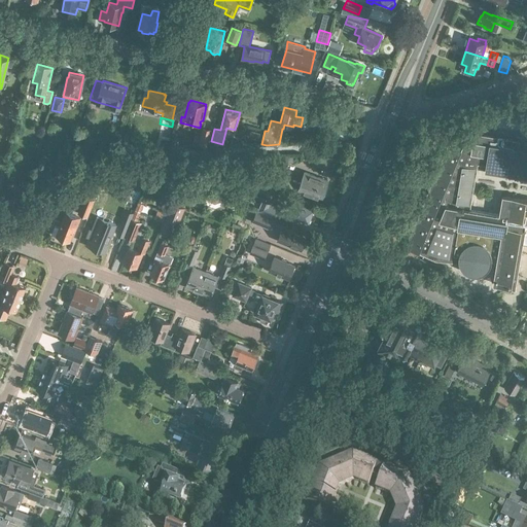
[(212,129),(203,127),(199,143),(208,145),(212,129)]
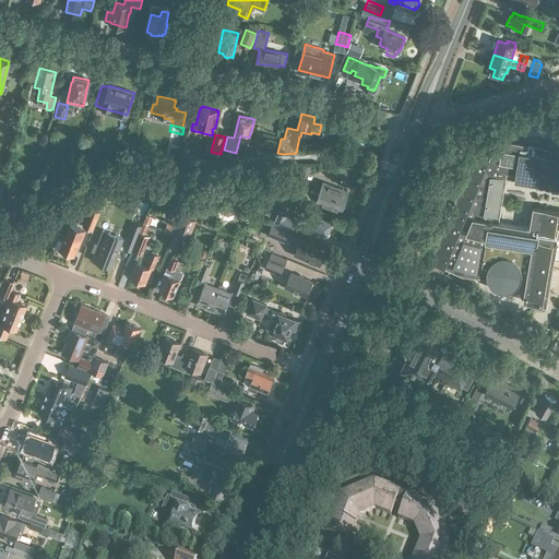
[(276,141),(266,138),(264,145),(274,149),(276,141)]
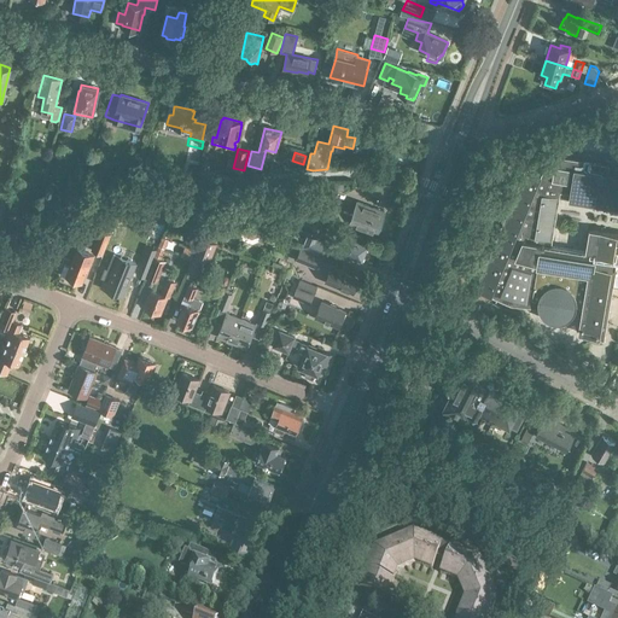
[(525,170),(476,290),(491,296),(489,303),(509,312),(530,315),(531,307),(538,308),(541,313),(544,318),(549,321),(554,322),(560,322),(565,321),(570,318),(575,314),(582,315),(579,332),(578,332),(605,337),(607,322),(613,283),(617,283),(617,257),(617,256),(617,233),(590,229),(587,251),(552,246),(560,192),(571,193),(570,200),(617,208),(617,175),(608,174),(610,165),(549,156),(541,176),(525,170)]
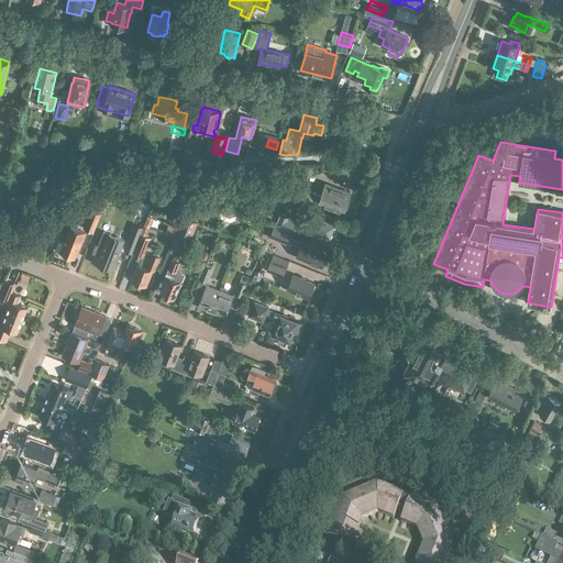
[(128,148),(124,163),(130,164),(133,150),(128,148)]
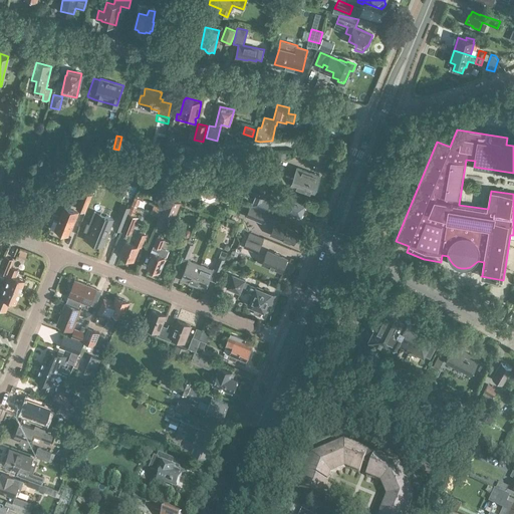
[(54,155),(52,165),(55,166),(53,174),(61,176),(67,156),(69,146),(61,144),(58,154),(58,156),(54,155)]
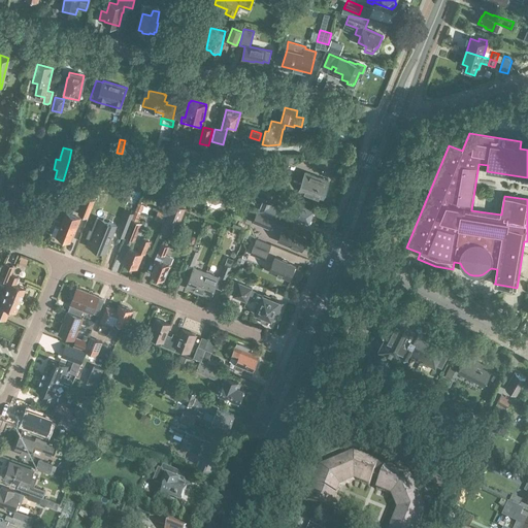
[(272,172),(269,180),(285,187),(288,177),(272,172)]
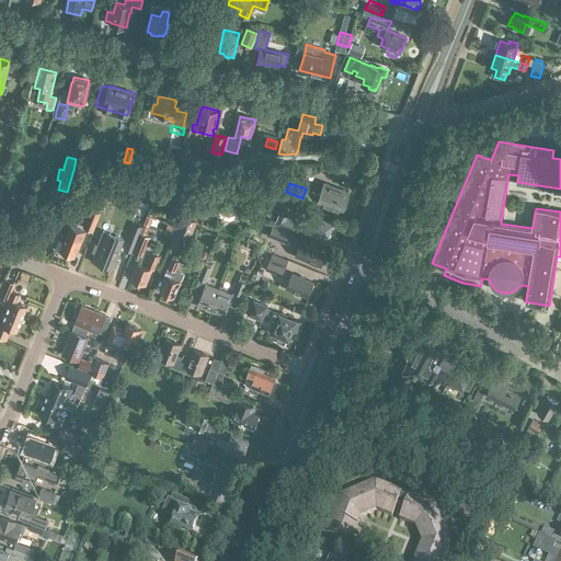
[(311,191),(309,198),(318,202),(342,212),(350,192),(324,183),(320,194),(311,191)]
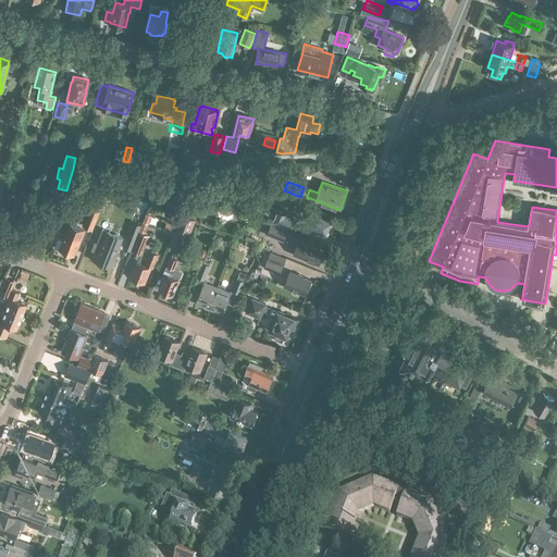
[(226,192),(223,200),(234,205),(237,195),(226,192)]
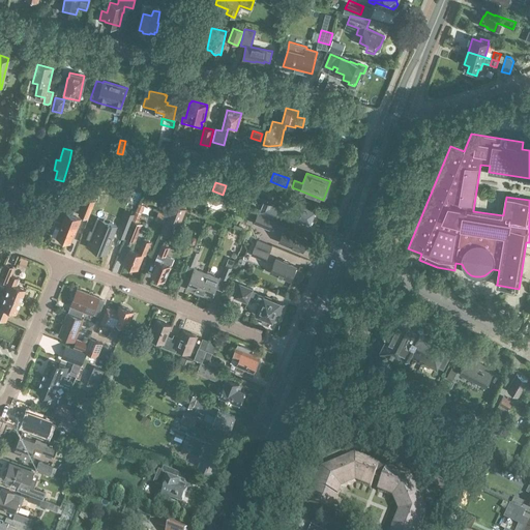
[(95,200),(100,186),(96,185),(89,189),(88,194),(93,196),(92,199),(95,200)]
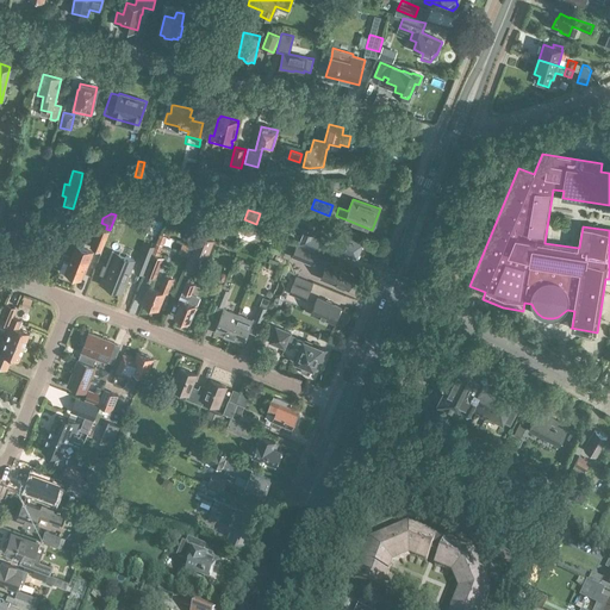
[(255,229),(244,225),(243,230),(244,234),(249,236),(253,234),(255,229)]
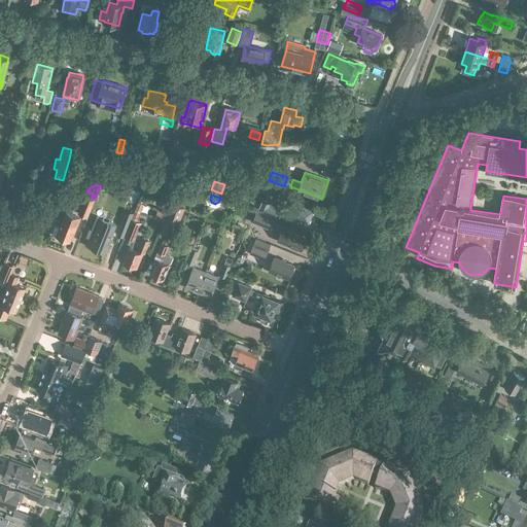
[(78,212),(89,216),(96,200),(85,196),(78,212)]
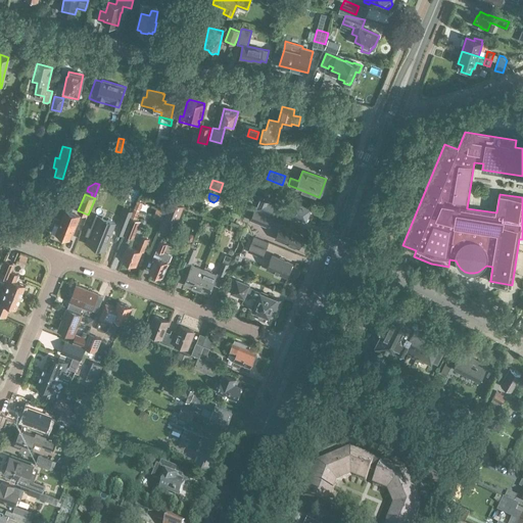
[(313,203),(289,194),(282,211),(305,221),(313,203)]
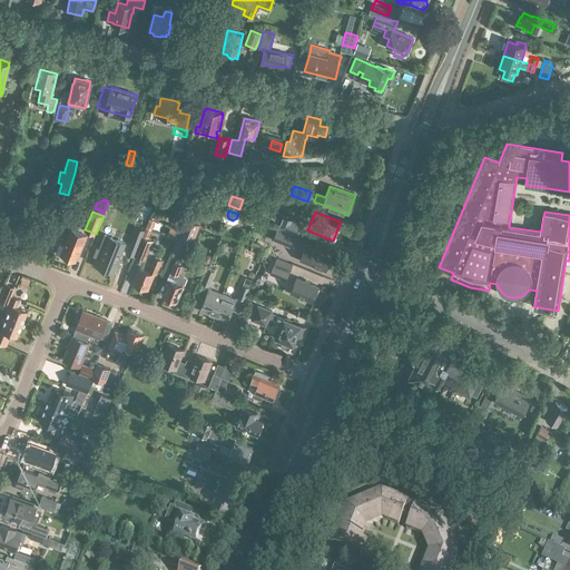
[(284,217),(279,228),(298,236),(303,225),(284,217)]
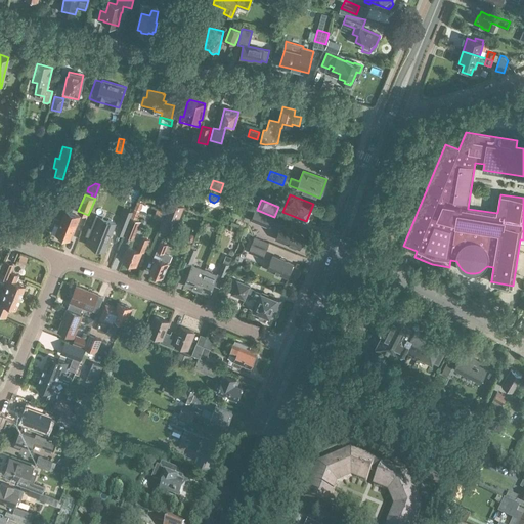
[(171,201),(164,217),(178,223),(184,207),(171,201)]
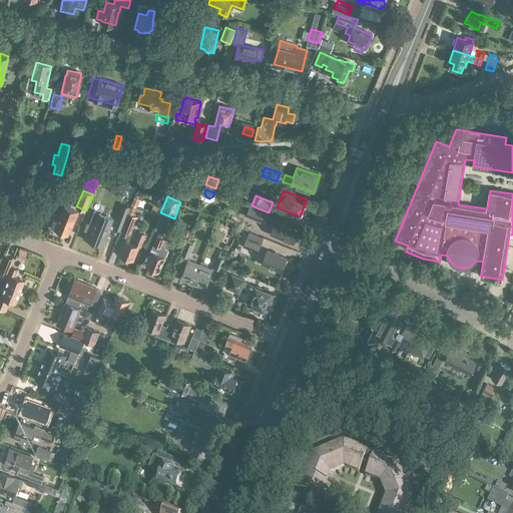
[(251,205),(250,204),(245,215),(265,223),(268,216),(269,212),(251,205)]
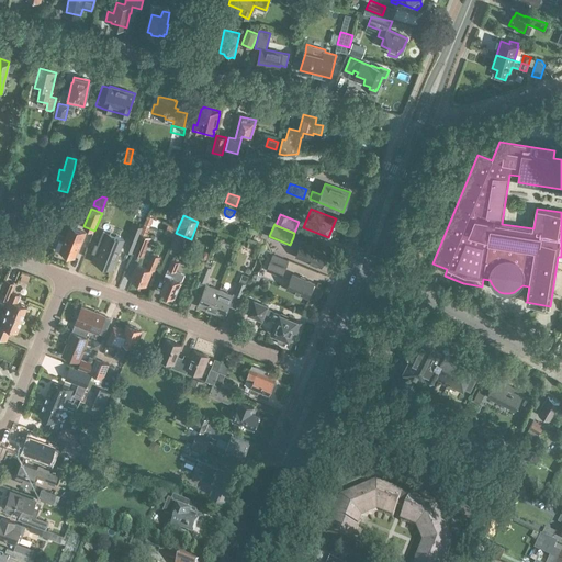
[(64,243),(58,239),(55,249),(60,251),(75,257),(79,246),(80,246),(86,233),(77,229),(70,226),(67,235),(64,243)]
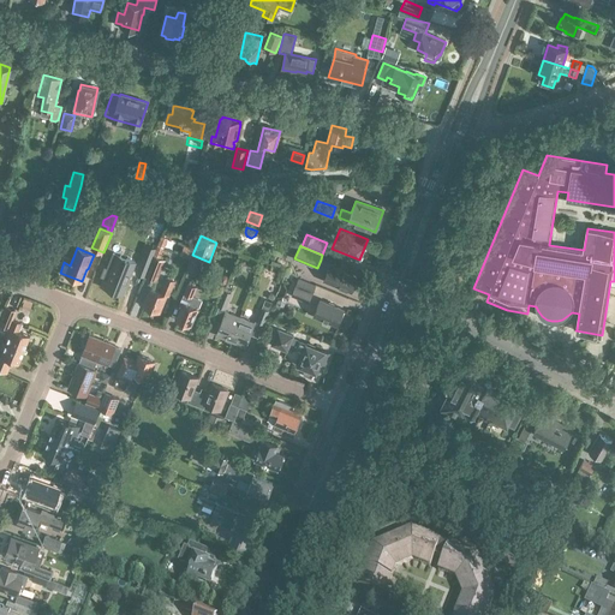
[(105,267),(101,275),(106,278),(102,286),(123,294),(136,262),(113,252),(107,268),(105,267)]
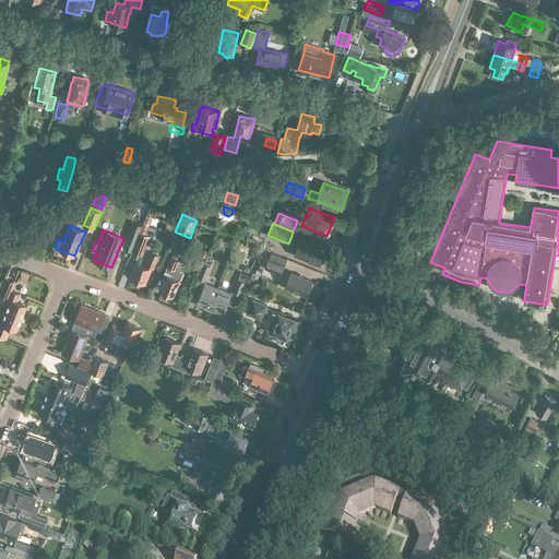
[(139,234),(131,230),(125,248),(132,250),(134,245),(139,234)]
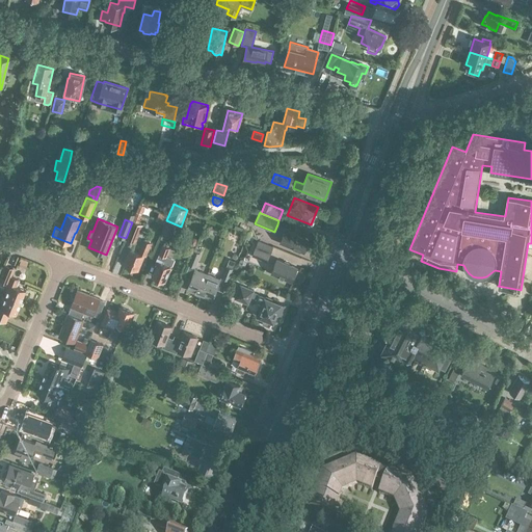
[(128,233),(126,238),(126,239),(136,243),(143,224),(133,220),(132,222),(128,233)]
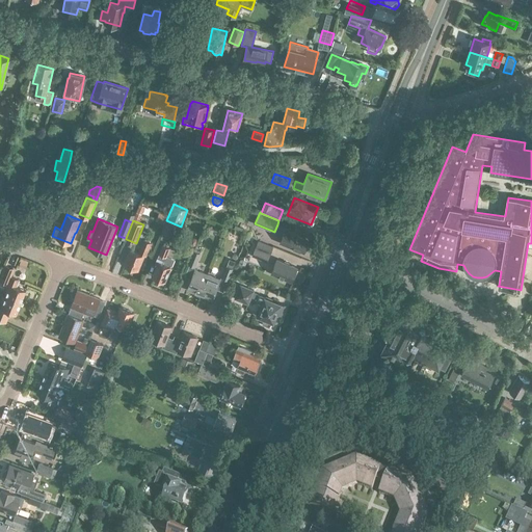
[(287,225),(283,235),(281,241),(304,251),(311,236),(287,225)]
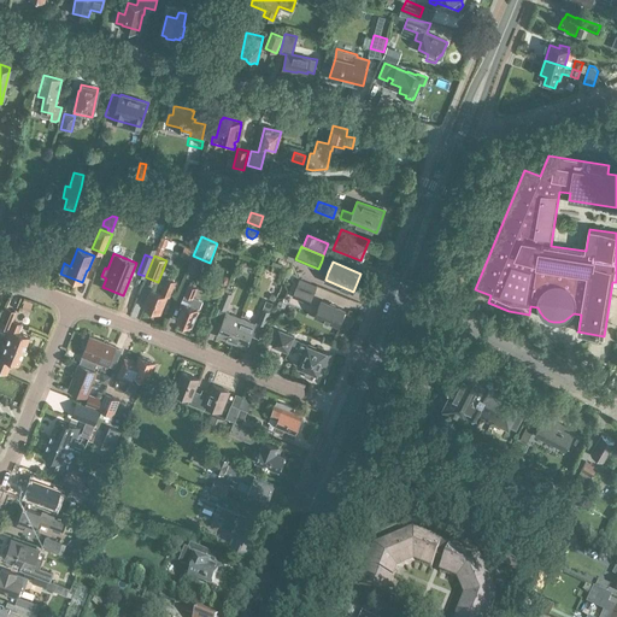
[(166,277),(160,293),(151,289),(145,306),(146,306),(146,310),(156,313),(158,312),(160,312),(166,295),(170,298),(176,282),(166,277)]
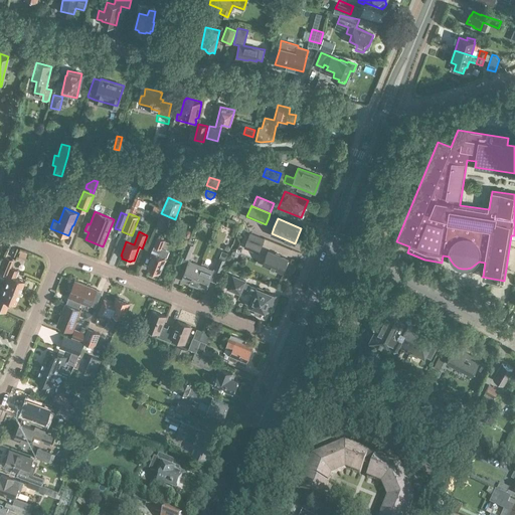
[(259,253),(265,238),(250,232),(243,247),(259,253)]
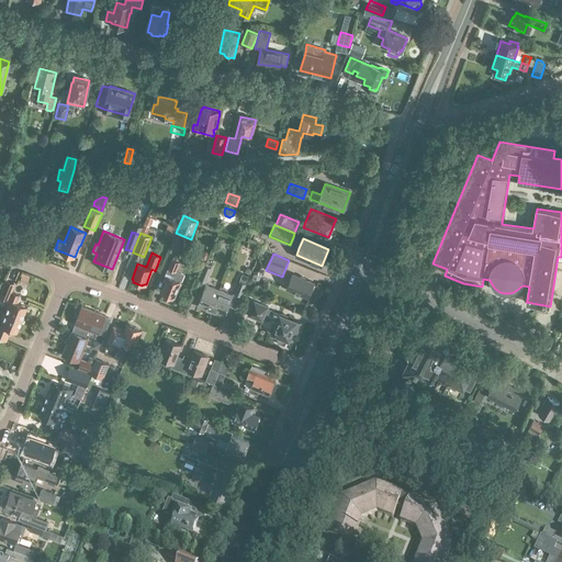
[(166,280),(161,291),(175,296),(182,277),(176,274),(180,262),(172,258),(167,271),(164,280),(166,280)]
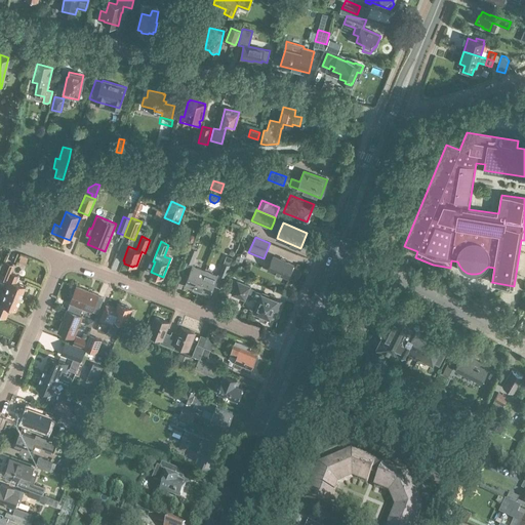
[(196,249),(192,247),(186,261),(192,264),(198,250),(196,249)]
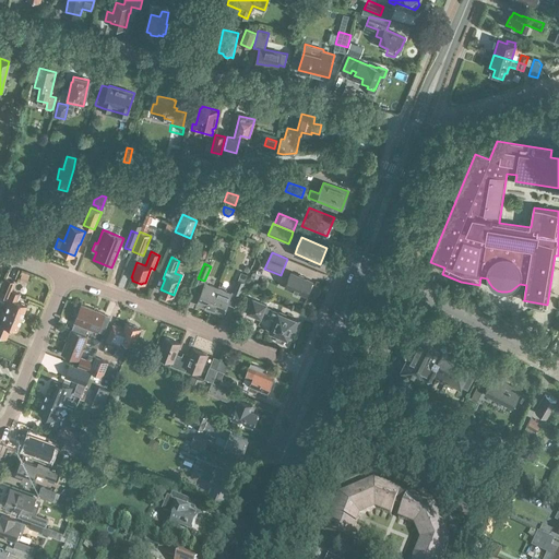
[(312,281),(292,272),(285,286),(307,295),(312,281)]
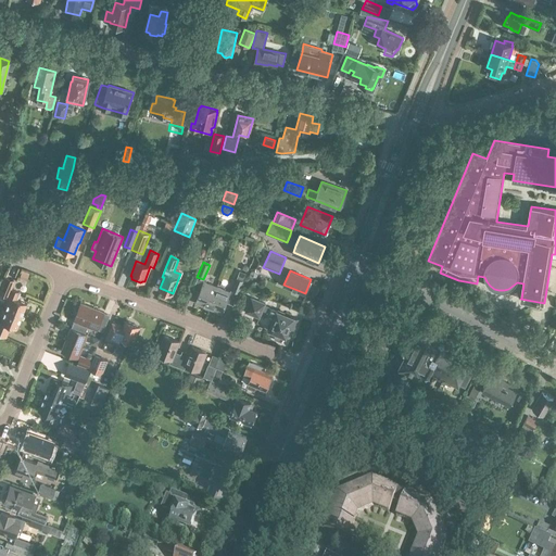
[(19,293),(11,290),(14,280),(4,277),(0,288),(0,293),(8,298),(8,297),(10,297),(4,310),(22,316),(26,303),(16,300),(19,293)]
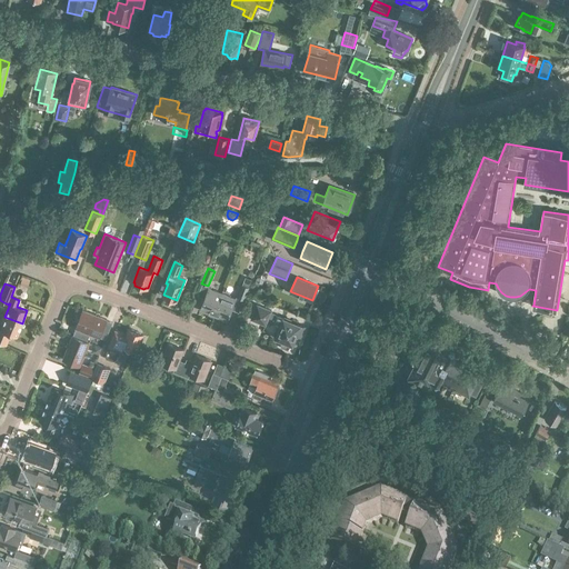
[(249,287),(243,285),(242,285),(237,297),(245,300),(247,295),(249,287)]
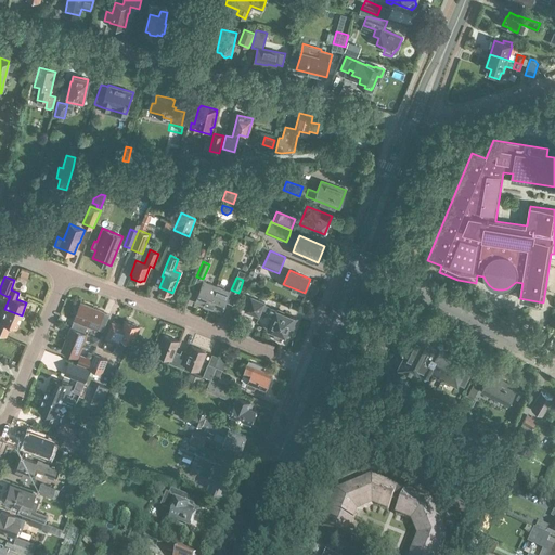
[(208,308),(217,286),(204,281),(195,302),(208,308)]
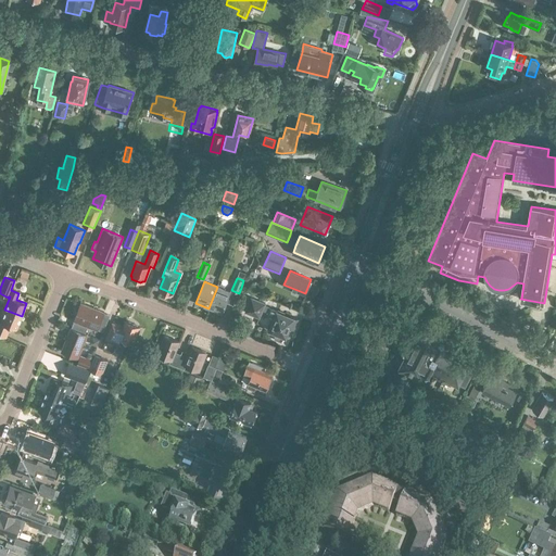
[(230,292),(217,287),(209,308),(222,313),(230,292)]
